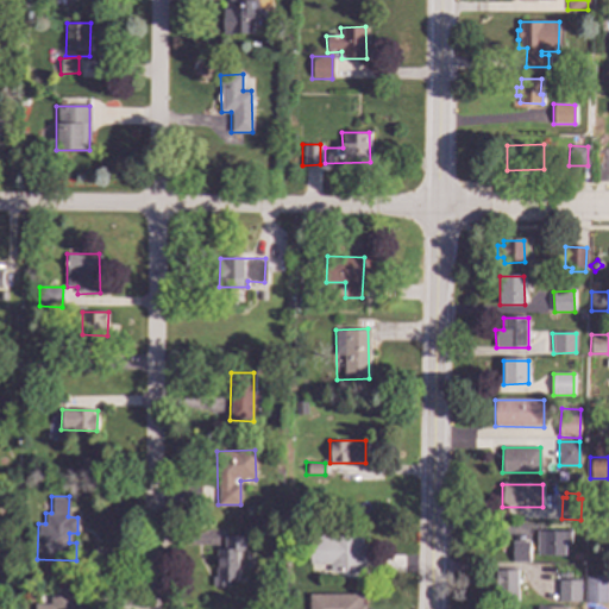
[(308,531),(309,564),(328,564),(328,572),(363,572),(362,531),(308,531)]
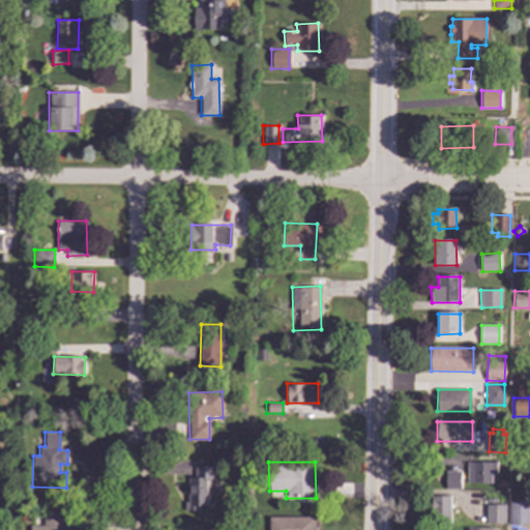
[(496,473),(491,473),(491,483),(467,482),(467,463),(496,463),(496,473)]
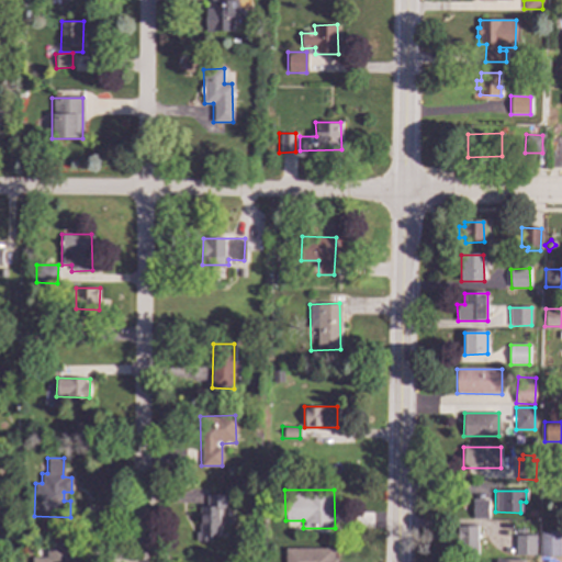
[(197,541),(210,541),(210,535),(222,535),(223,494),(205,494),(205,506),(198,506),(197,541)]
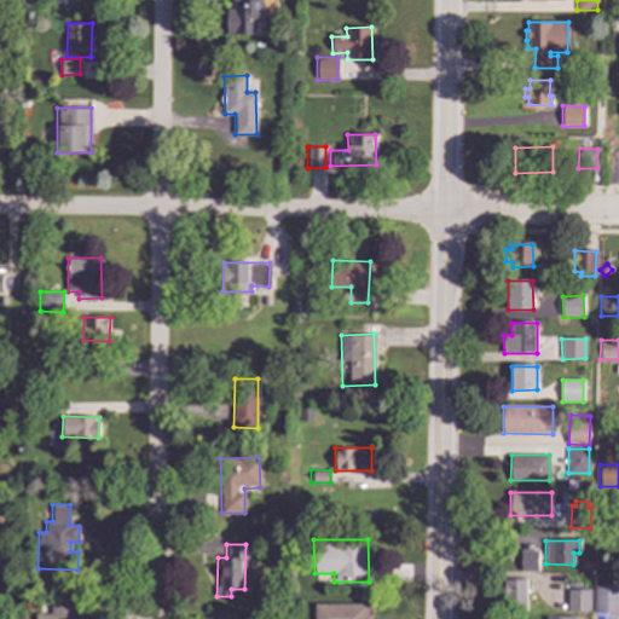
[(537,571),(521,571),(521,551),(537,551),(537,571)]
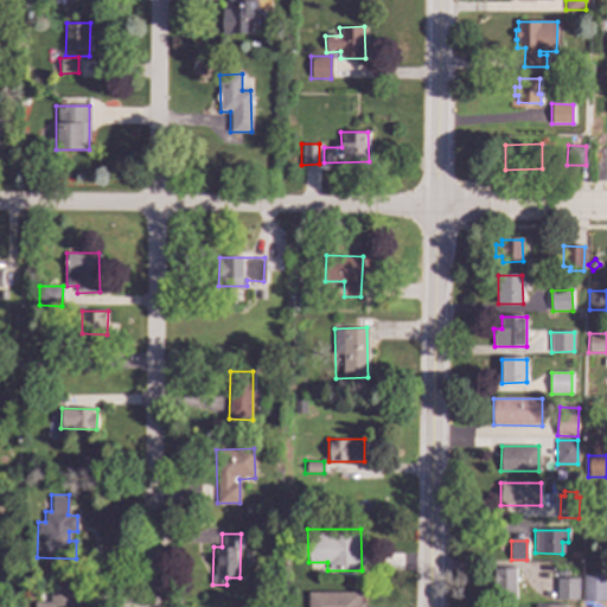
[(516,599),(496,599),(494,570),(515,569),(516,599)]
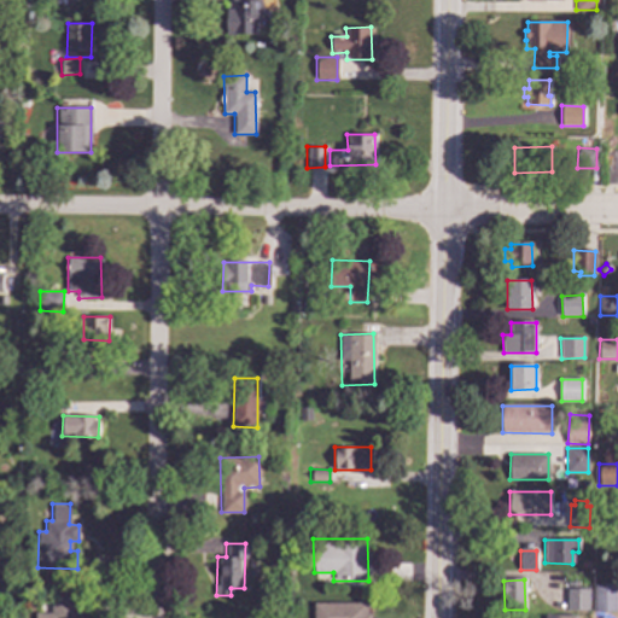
[(617,611),(595,611),(595,587),(616,586),(617,611)]
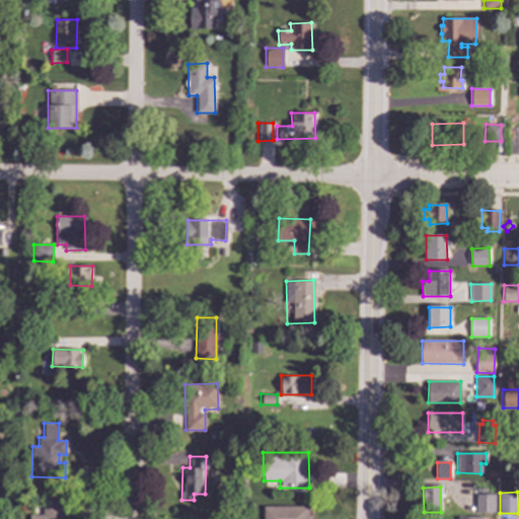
[(495,513),(476,512),(476,495),(491,496),(495,496),(495,513)]
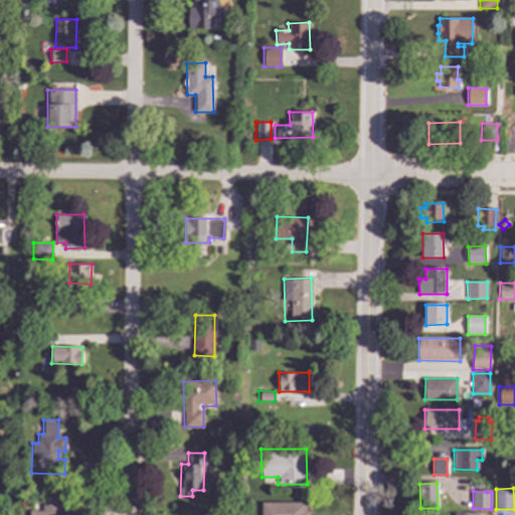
[(28,514),(69,514),(69,497),(41,498),(42,511),(28,511),(28,514)]
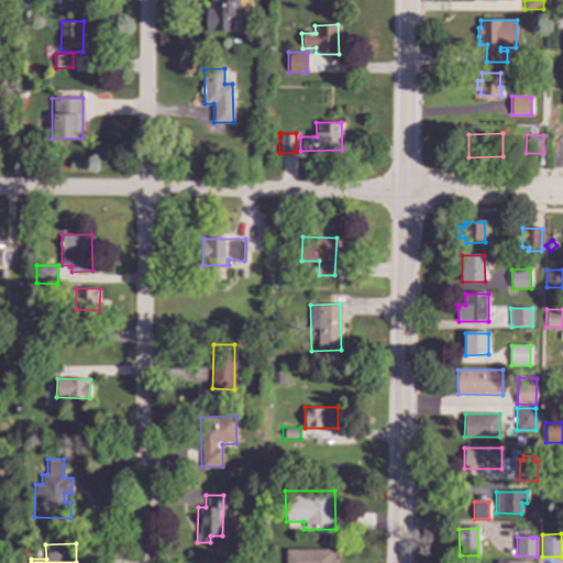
[(335,562),(337,549),(285,549),(284,562),(335,562)]
